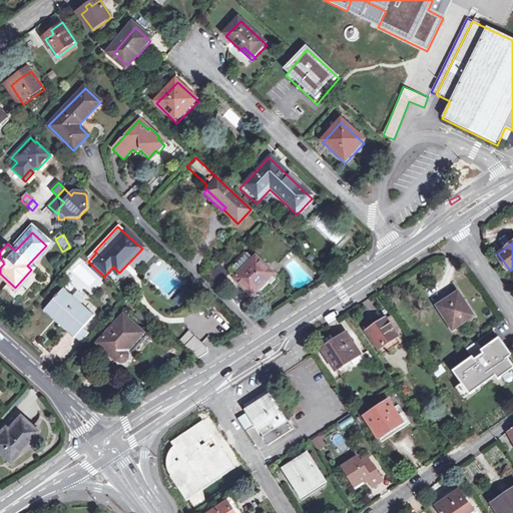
[(230,269),(236,275),(252,259),(245,252),(230,269)]
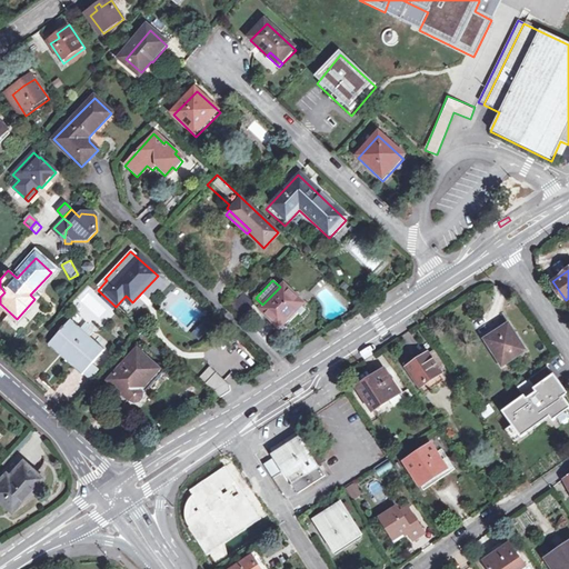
[(283,283),(280,287),(262,305),(259,308),(279,327),(281,325),(283,327),(298,312),(295,310),(302,302),(283,283)]
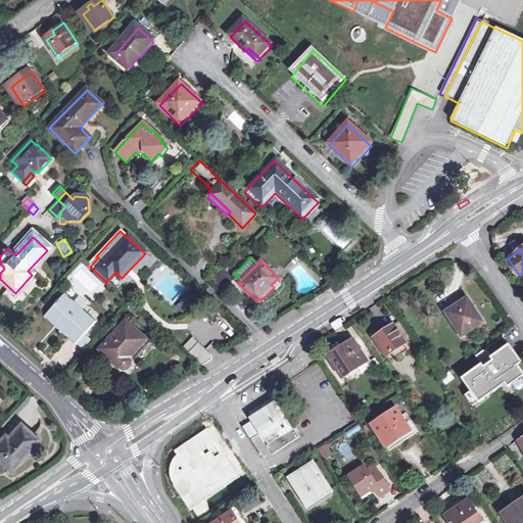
[(81,311),(85,306),(78,299),(74,304),(62,295),(43,318),(73,341),(91,319),(81,311)]
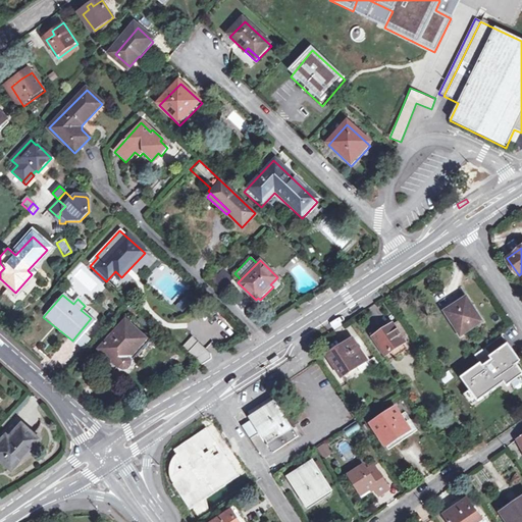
[(181,312),(191,304),(185,297),(174,304),(181,312)]
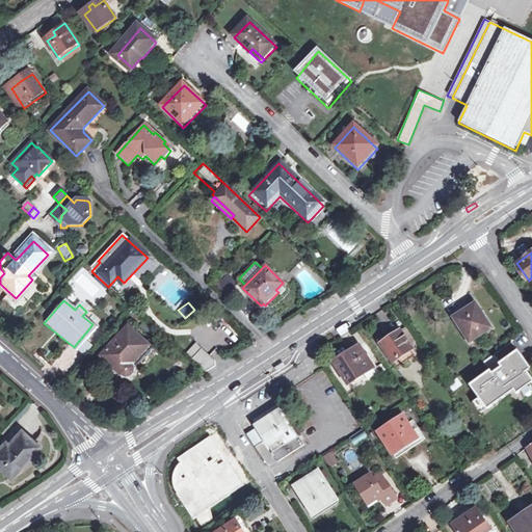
[(476,302),(454,317),(462,328),(466,326),(474,339),(493,327),(476,302)]
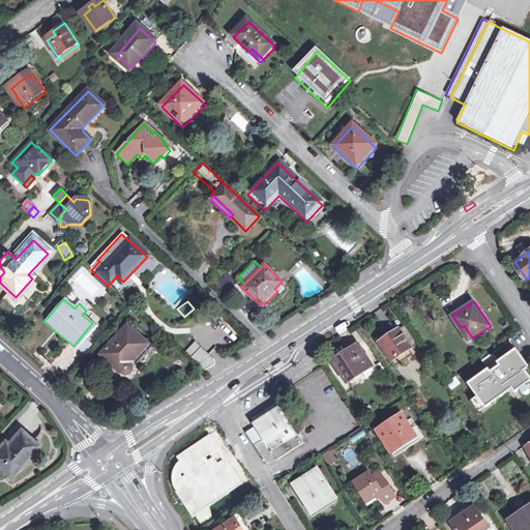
[(406,325),(400,329),(409,343),(415,339),(406,325)]
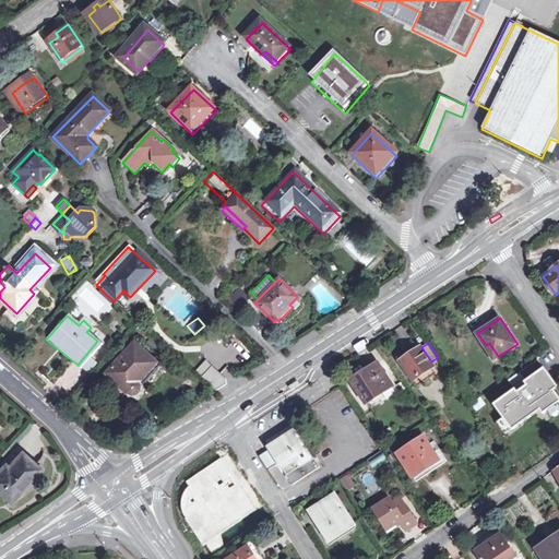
[(135,345),(107,377),(128,396),(157,365),(135,345)]
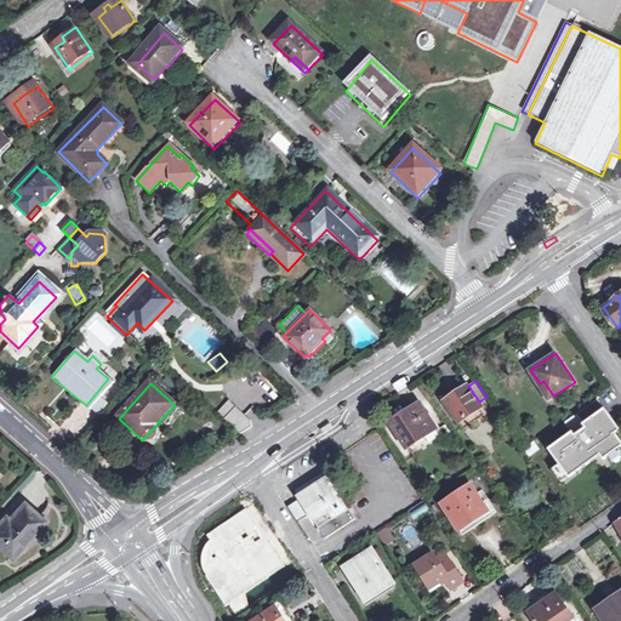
[(468,386),(467,383),(443,400),(456,420),(480,403),(479,402),(468,386)]
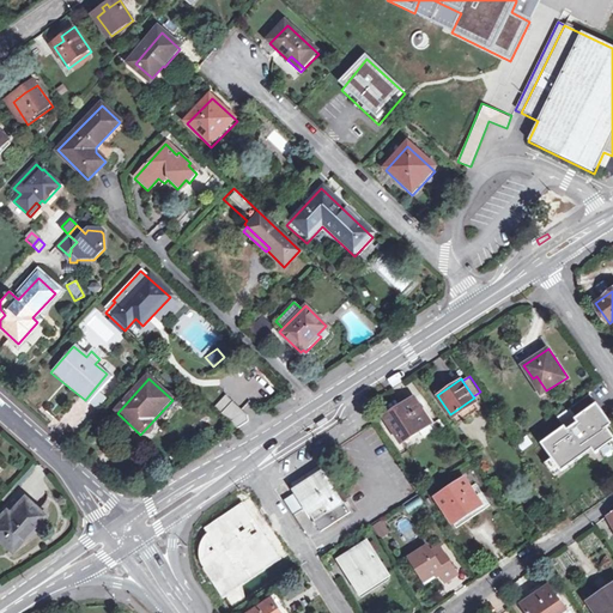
[(214,406),(237,429),(249,417),(226,394),(214,406)]
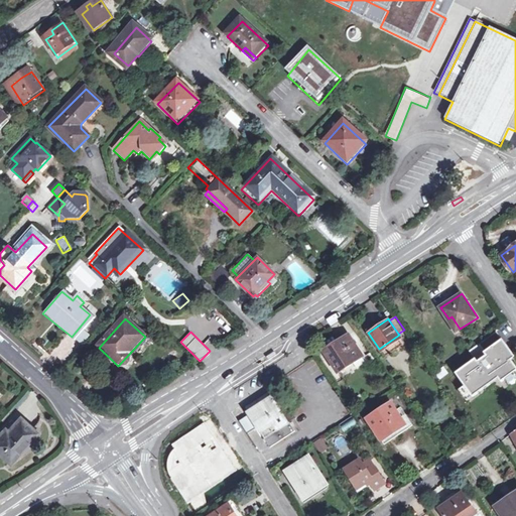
[(405,343),(399,335),(379,349),(385,356),(405,343)]
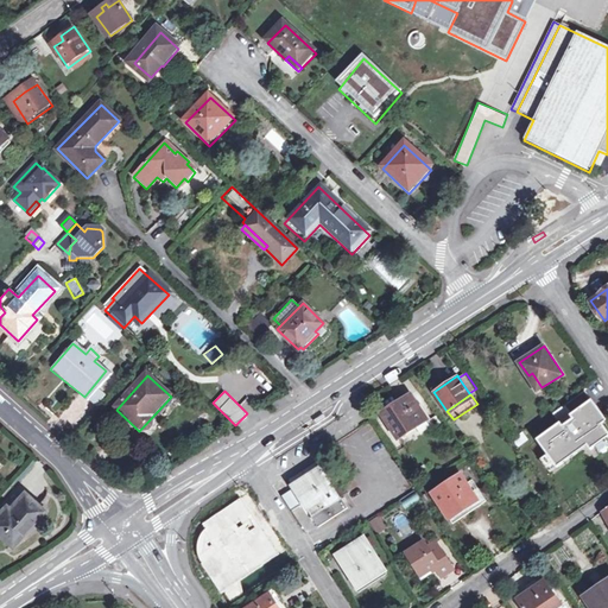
[(412,396),(382,415),(398,439),(428,420),(412,396)]
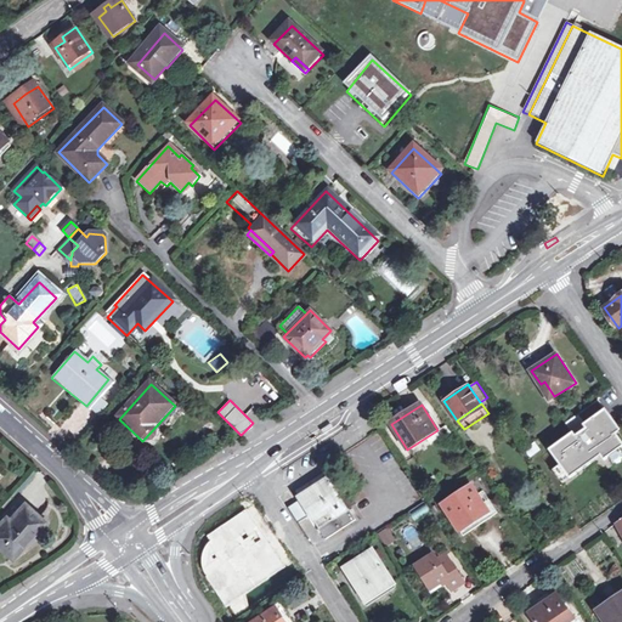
[(586,423),(552,447),(571,475),(603,452),(608,458),(621,447),(621,440),(615,431),(621,427),(605,405),(599,408),(583,419),(586,423)]
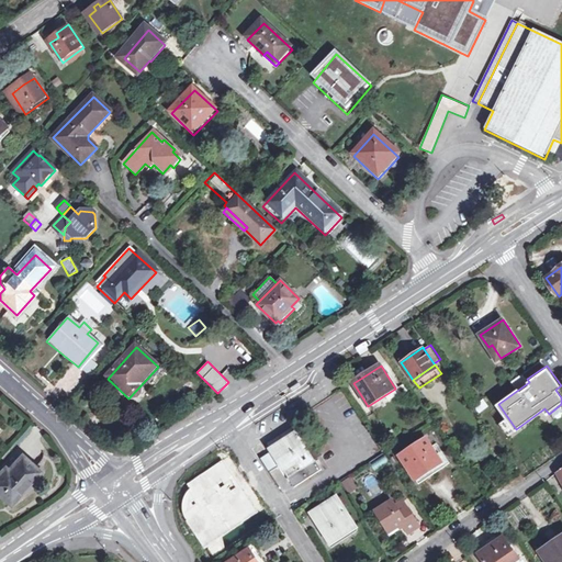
[(527,379),(541,369),(540,366),(516,383),(520,389),(529,382),(527,379)]
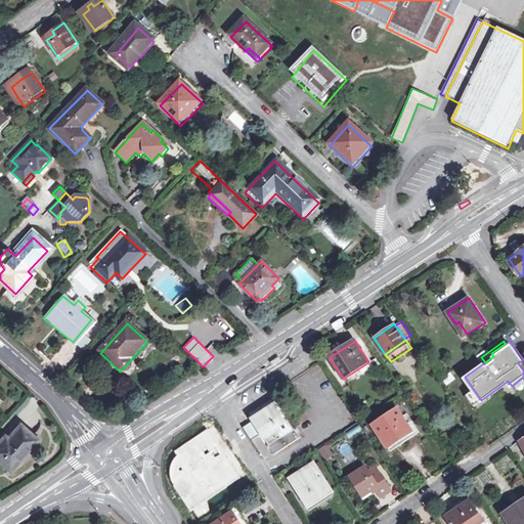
[(272,360),(274,364),(284,358),(281,355),(272,360)]
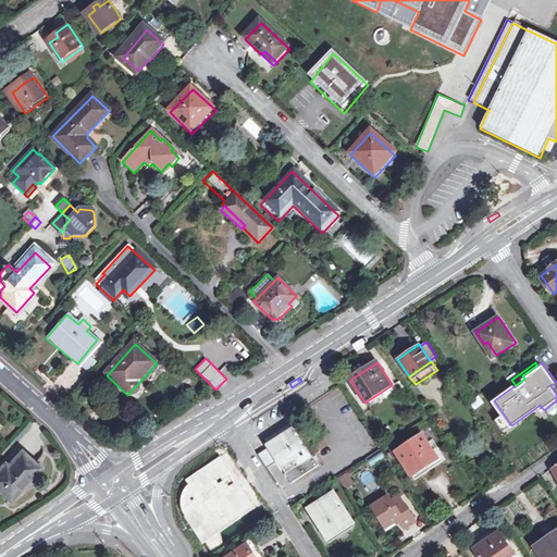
[(294,430),(268,446),(292,483),(319,466),(313,457),(311,457),(310,456),(306,448),(294,430)]
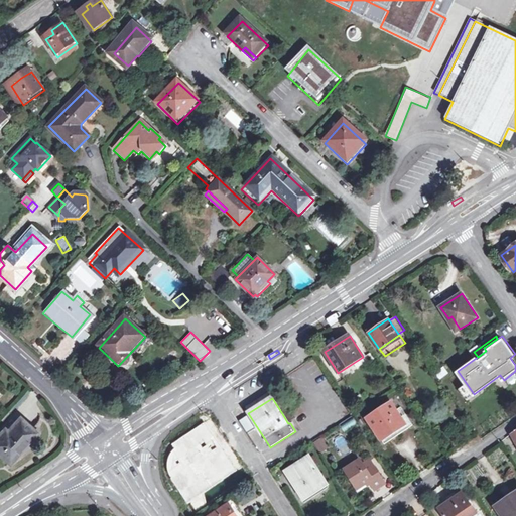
[(401,418),(391,403),(367,418),(385,444),(408,429),(401,418)]
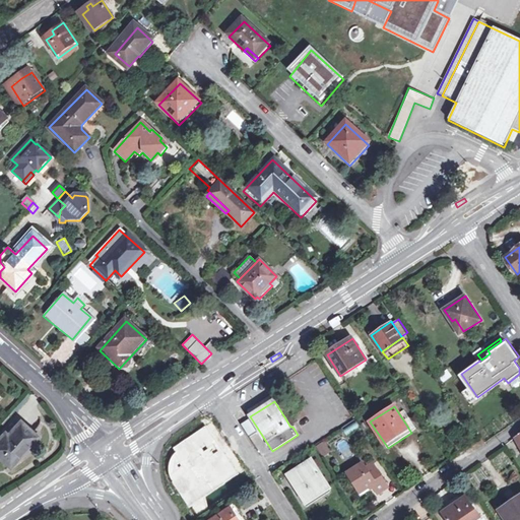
[(289,426),(297,421),(291,414),(285,418),(289,426)]
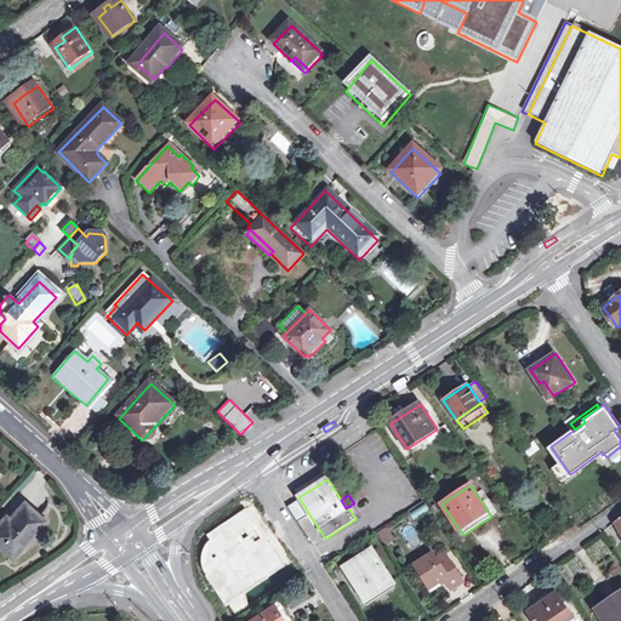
[(483,503),(491,517),(497,512),(489,499),(483,503)]
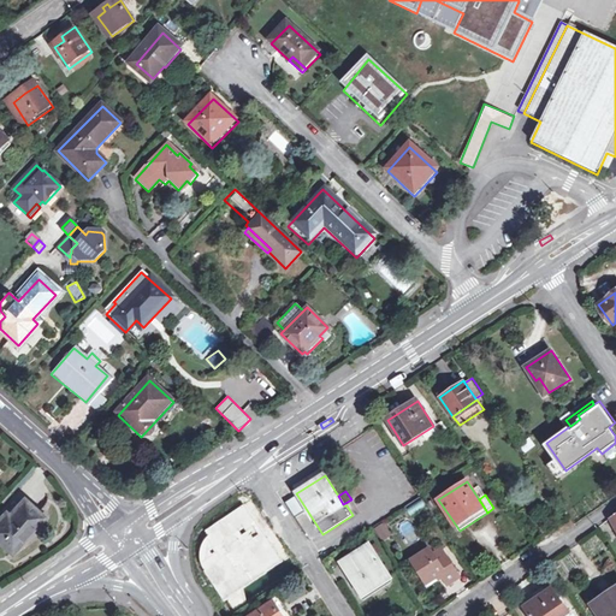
[(0,523),(0,543),(10,552),(18,544),(23,548),(37,531),(34,527),(42,517),(27,503),(10,520),(6,517),(0,523)]
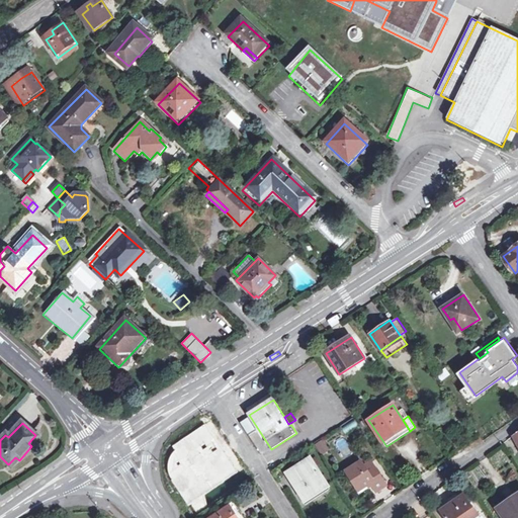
[(28,443),(31,446),(38,439),(35,435),(28,443)]
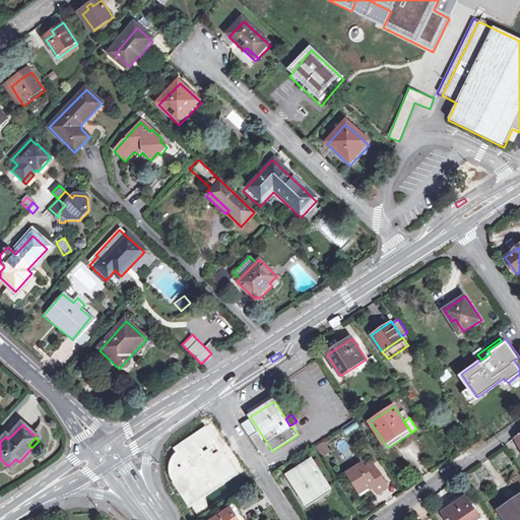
[(318,446),(325,455),(332,451),(325,441),(318,446)]
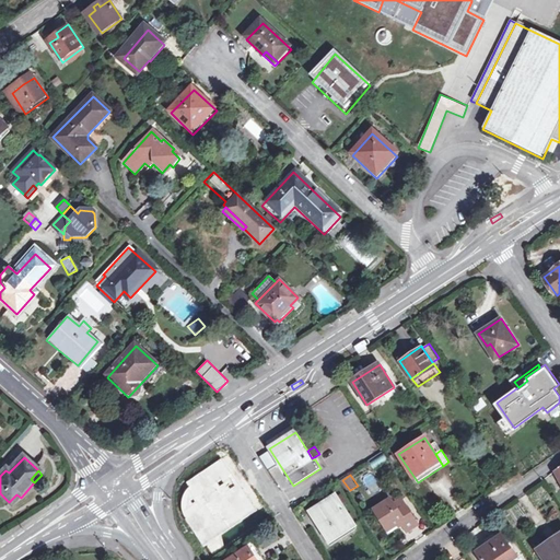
[(235,483),(205,502),(223,531),(253,512),(235,483)]
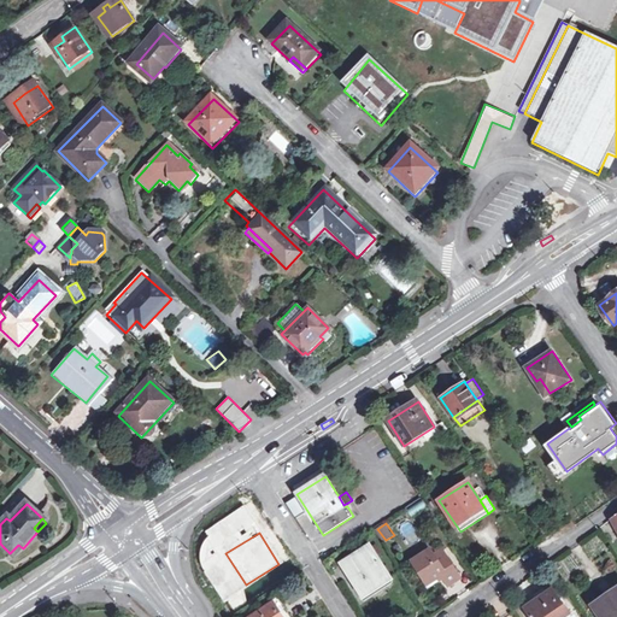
[(370,541),(338,562),(363,599),(394,579),(370,541)]
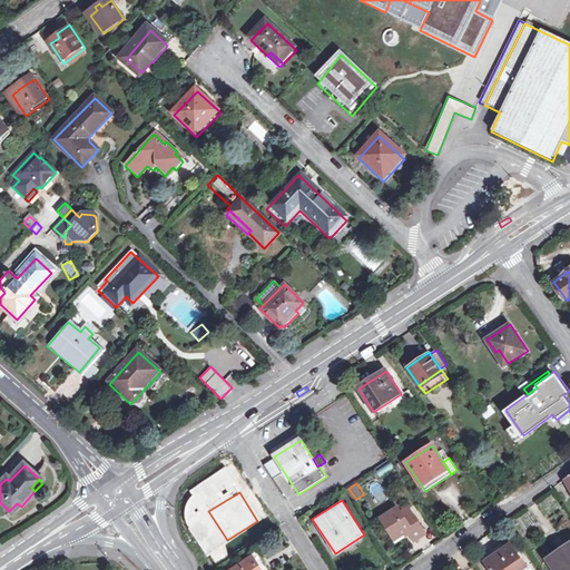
[(17,503),(9,511),(13,516),(21,507),(17,503)]
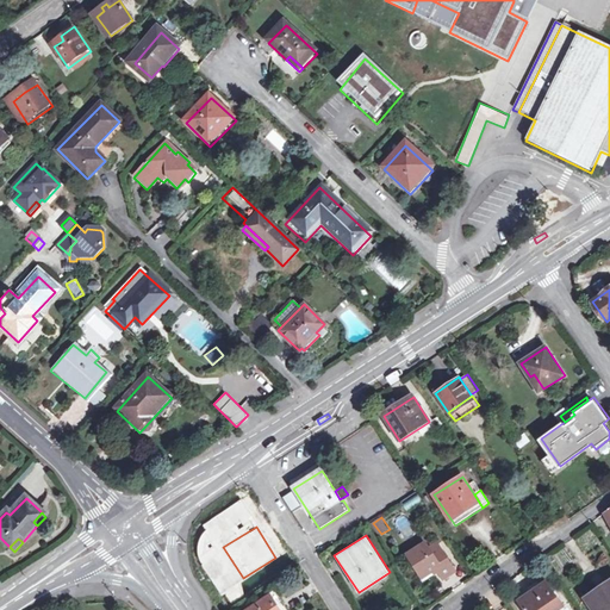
[(430,548),(425,540),(404,552),(423,583),(439,573),(442,579),(456,571),(443,551),(435,555),(430,548)]
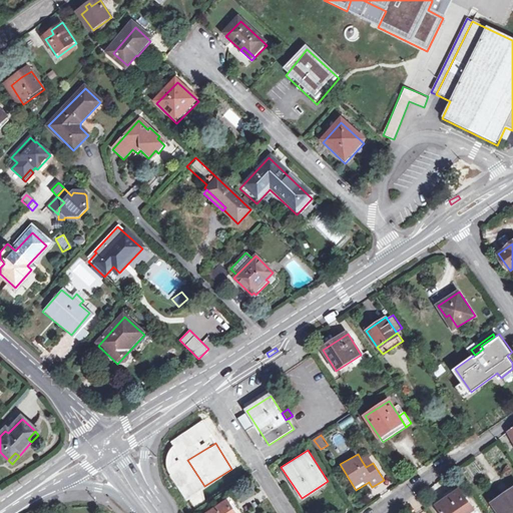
[(368,457),(362,461),(366,467),(373,463),(368,457)]
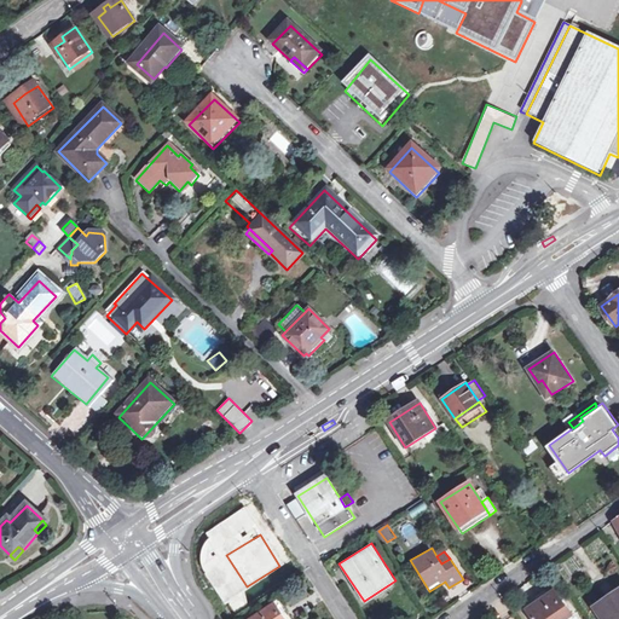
[(618,618),(618,591),(597,607),(606,618),(618,618)]
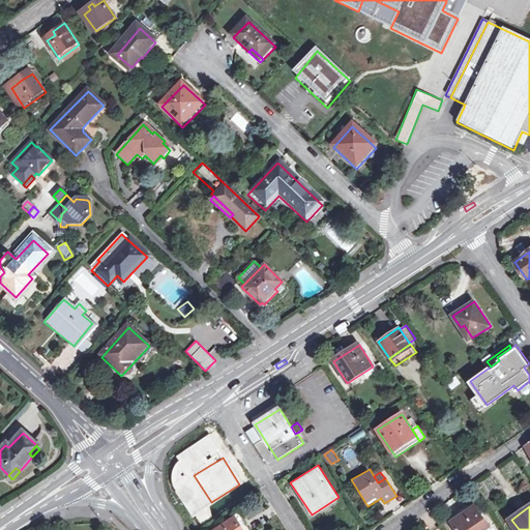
[(475,507),(451,523),(457,529),(484,529),(490,527),(475,507)]
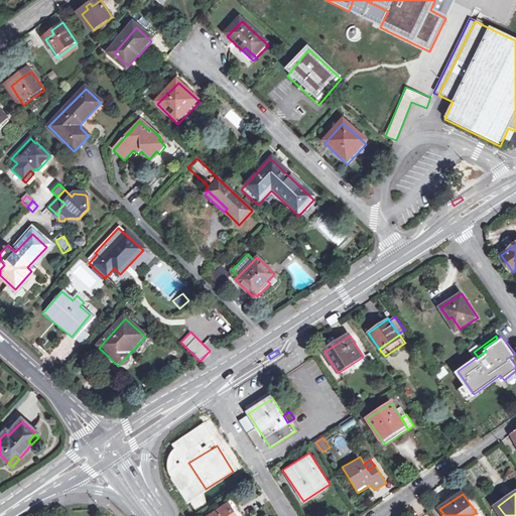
[(228,504),(209,515),(242,515),(236,506),(231,510),(228,504)]
